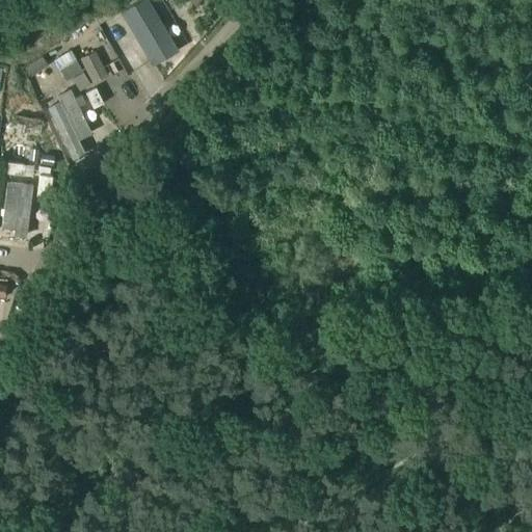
[(148,0),(140,0),(122,11),(132,28),(153,63),(177,49),(156,14),(148,0)]
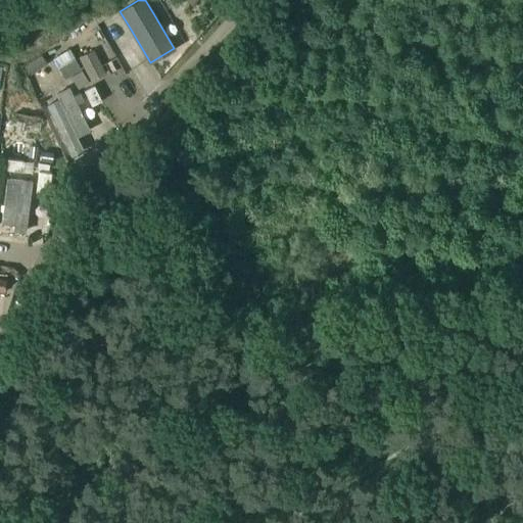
[(95,51),(79,59),(90,82),(106,74),(95,51)]
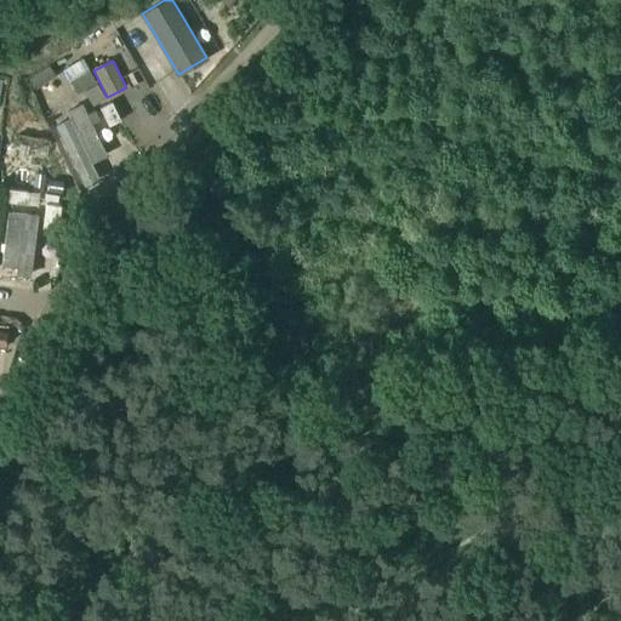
[(90,70),(70,81),(77,93),(96,83),(90,70)]
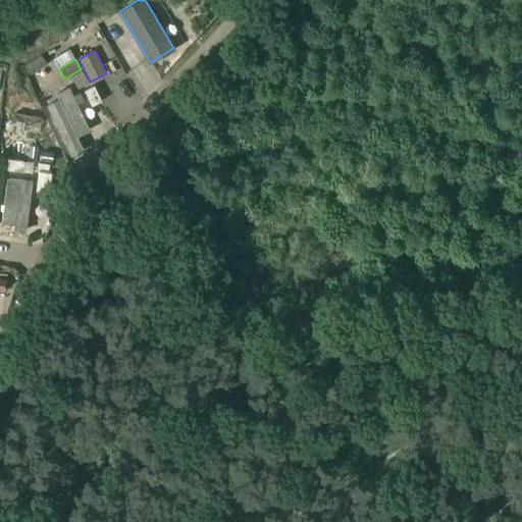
[(82,70),(71,76),(79,89),(89,83),(82,70)]
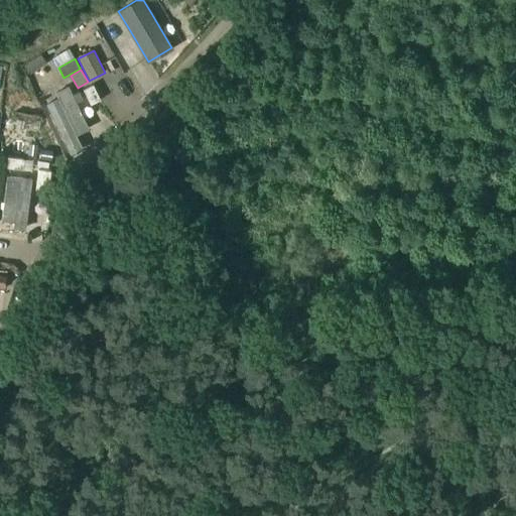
[(93,85),(84,90),(91,105),(100,100),(93,85)]
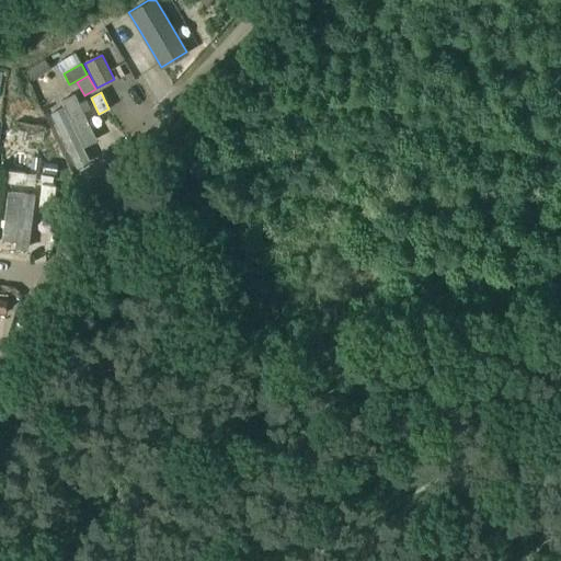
[(86,100),(79,103),(75,95),(60,102),(64,107),(57,110),(50,113),(66,147),(76,167),(89,160),(82,145),(95,138),(83,112),(90,109),(86,100)]
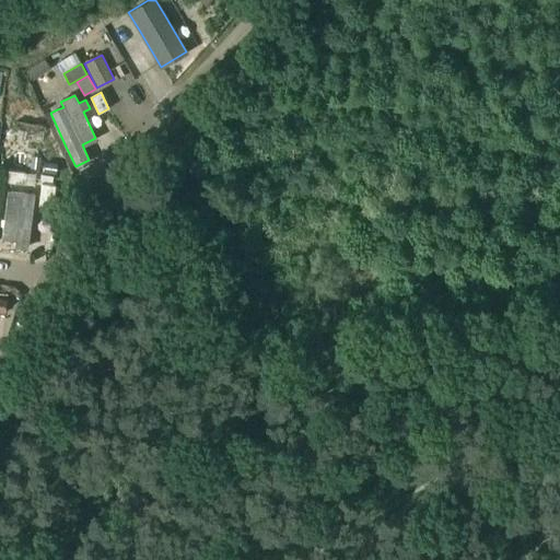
[(7,183),(25,185),(26,173),(8,171),(7,183)]
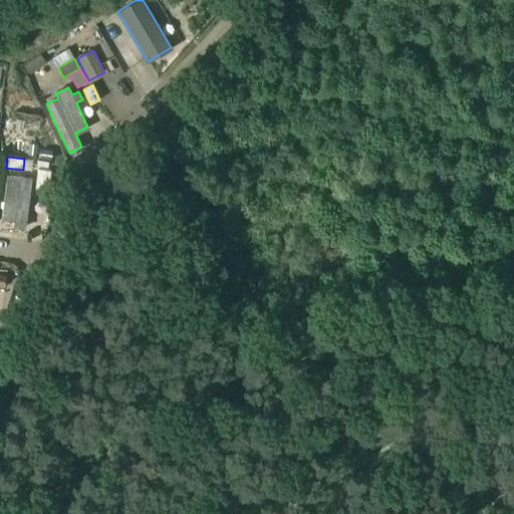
[(13,225),(25,227),(32,179),(12,177),(7,176),(4,200),(1,220),(14,222),(13,225)]
